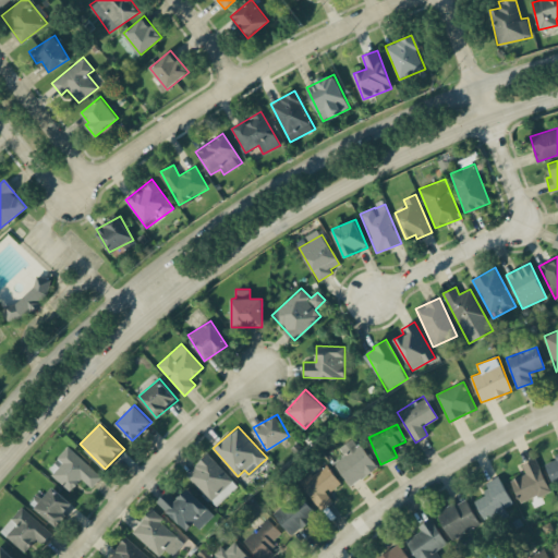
[(349,485),(375,470),(356,437),(339,447),(343,456),(335,461),(349,485)]
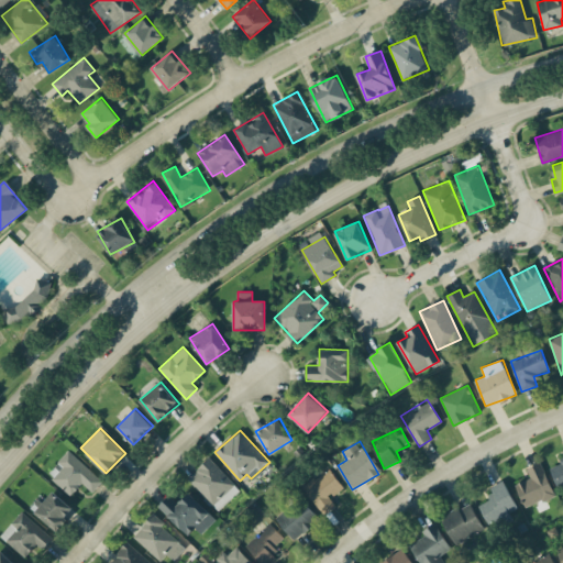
[(102,481),(68,450),(46,473),(70,495),(81,483),(91,492),(102,481)]
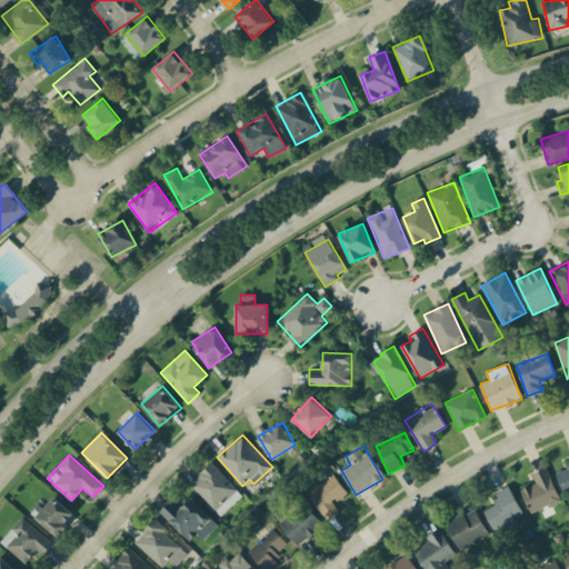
[(568,465),(553,471),(563,492),(568,489),(568,455),(568,456),(568,457),(568,465)]
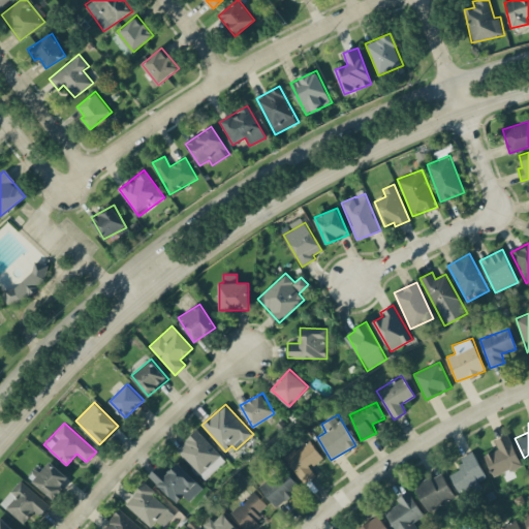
[(204,479),(225,460),(196,430),(176,449),(204,479)]
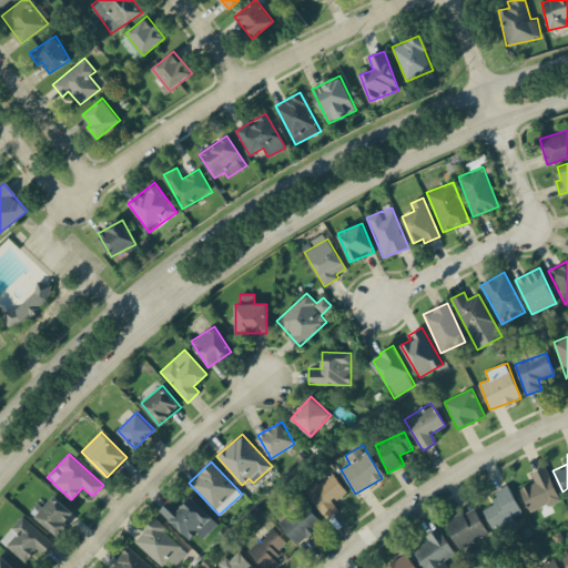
[(560,499),(545,466),(531,473),(535,482),(519,488),(530,513),(560,499)]
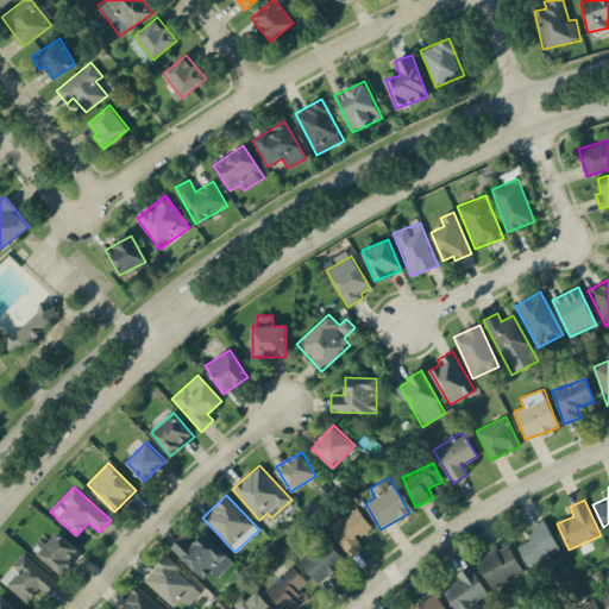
[(363,546),(357,538),(371,527),(355,506),(327,528),(350,557),(363,546)]
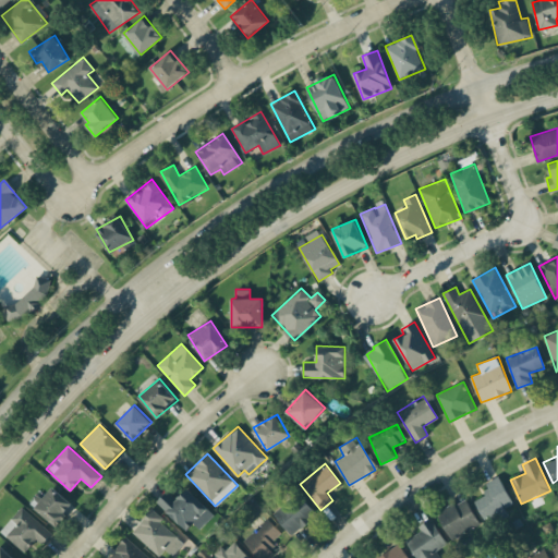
[(512,504),(499,475),(485,482),(489,490),(474,498),(485,524),(506,514),(504,508),(512,504)]
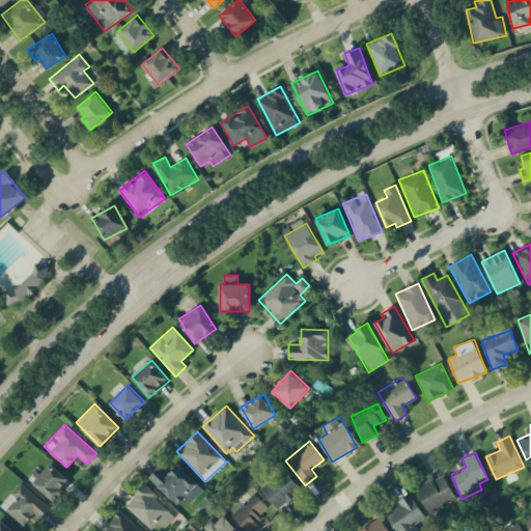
[(52,500),(70,481),(51,463),(33,481),(52,500)]
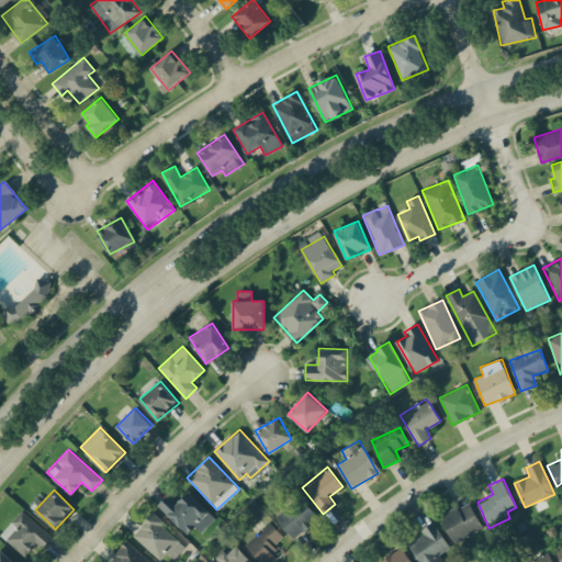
[(194,527),(201,534),(215,518),(188,492),(178,503),(169,494),(158,505),(188,534),(194,527)]
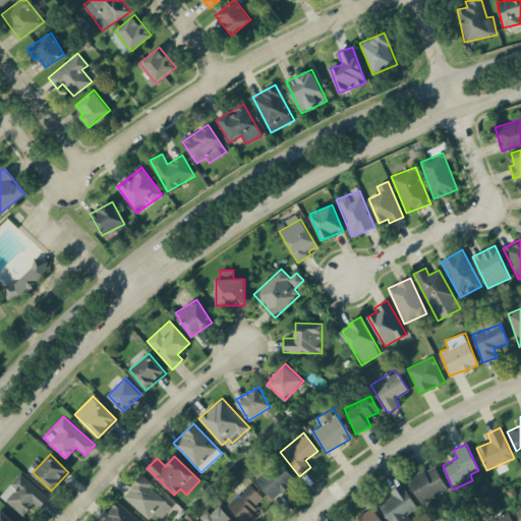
[(254,479),(273,500),(295,479),(278,459),(254,479)]
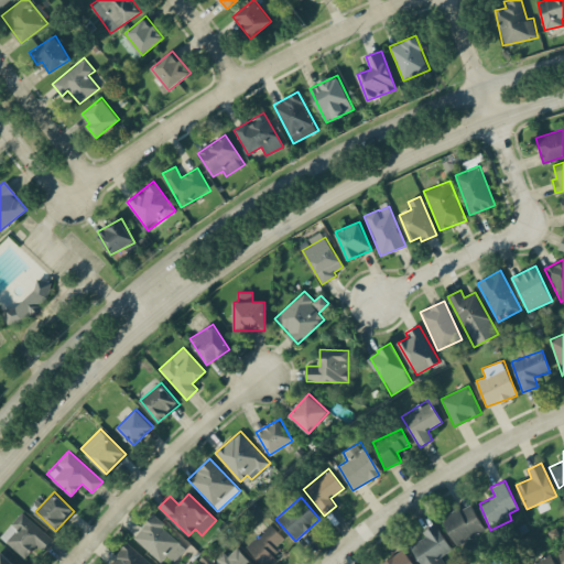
[(456,545),(485,530),(470,502),(442,518),(456,545)]
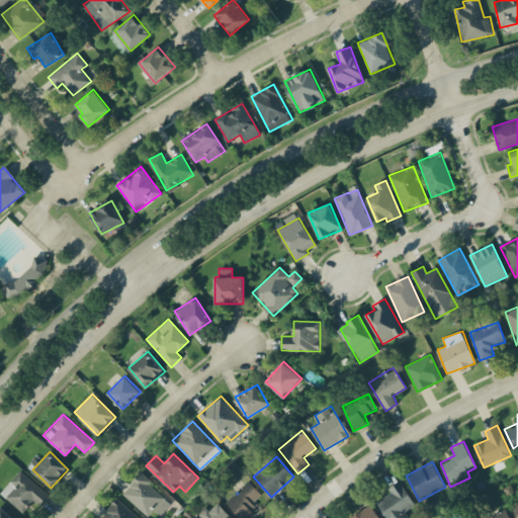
[(32,500),(39,505),(49,493),(17,470),(0,495),(24,512),(32,500)]
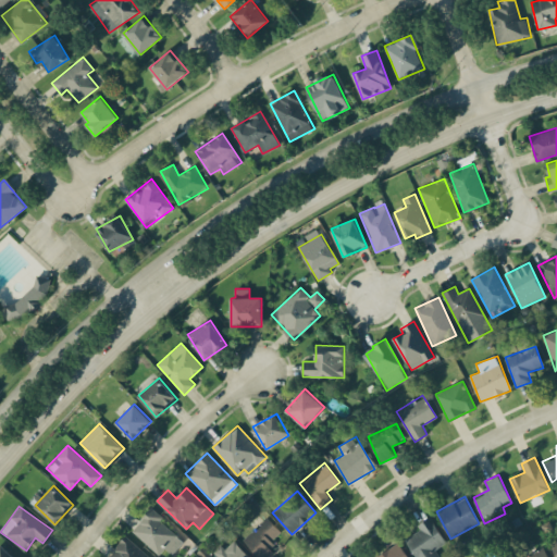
[(158,521),(162,516),(150,507),(131,532),(160,554),(164,548),(172,554),(183,540),(158,521)]
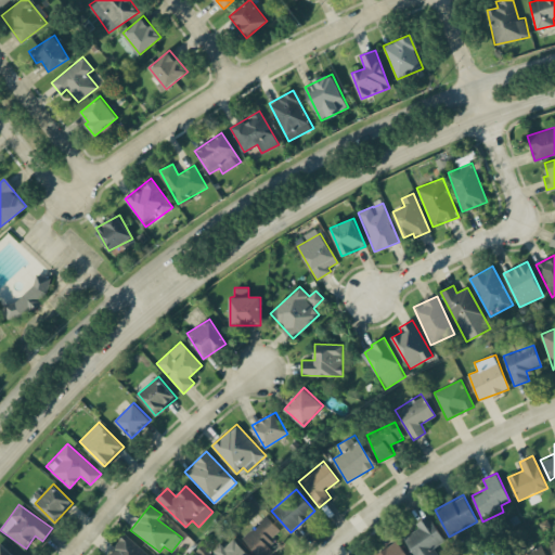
[(257,554),(267,554),(273,549),(268,543),(281,531),(265,515),(241,538),(257,554)]
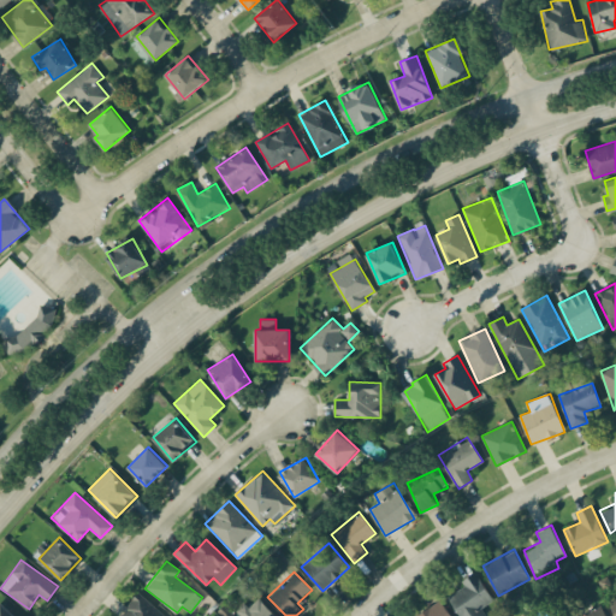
[(486,615),(481,608),(493,600),(477,572),(461,580),(465,587),(449,596),(460,615),(486,615)]
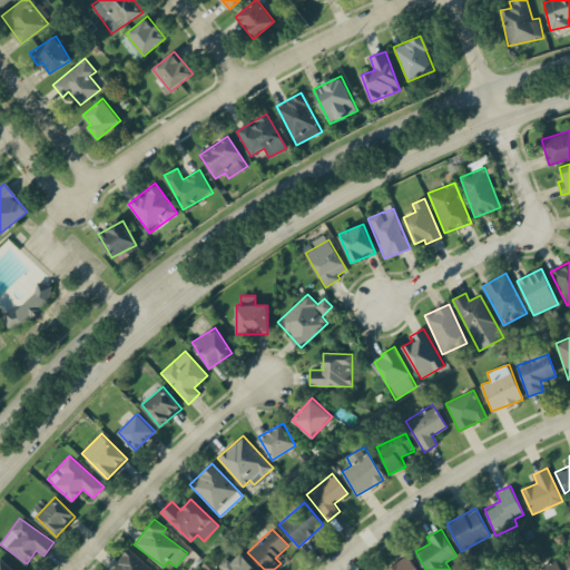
[(109,569),(154,569),(127,549),(109,569)]
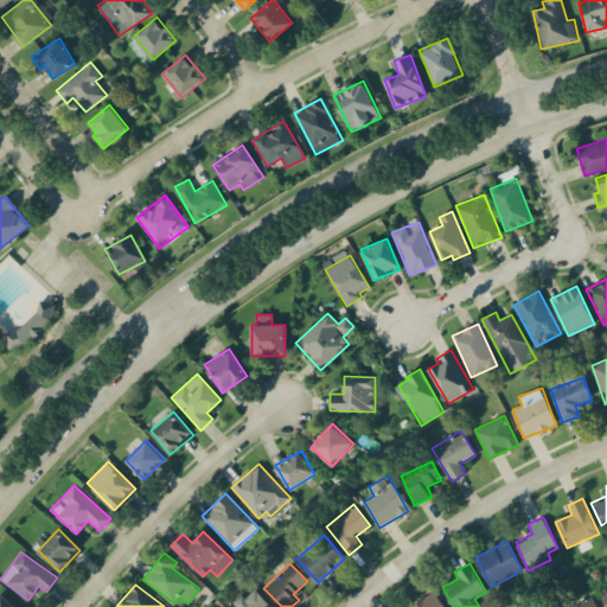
[(231,602),(236,606),(273,606),(254,588),(244,598),(240,593),(231,602)]
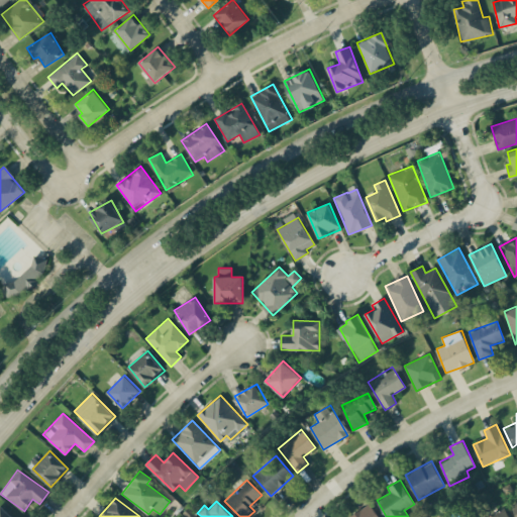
[(348,516),(379,516),(370,503),(348,516)]
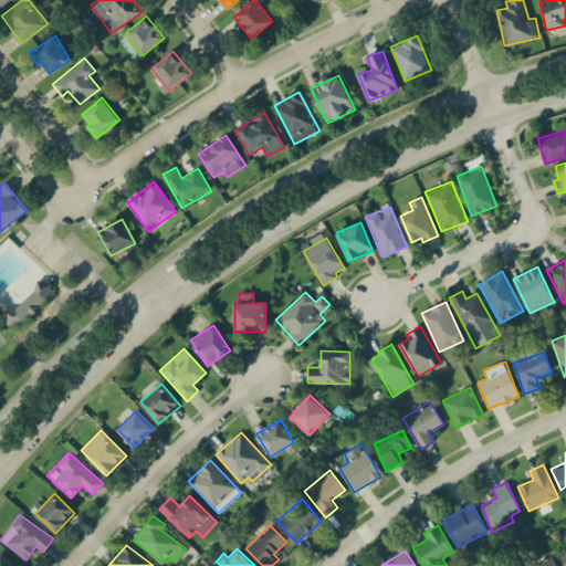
[(13,565),(1,553),(0,554),(0,565),(13,565)]
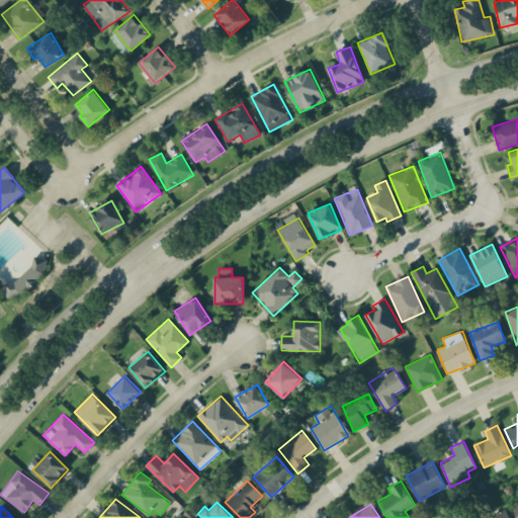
[(510,517),(506,509),(488,517),(510,517)]
